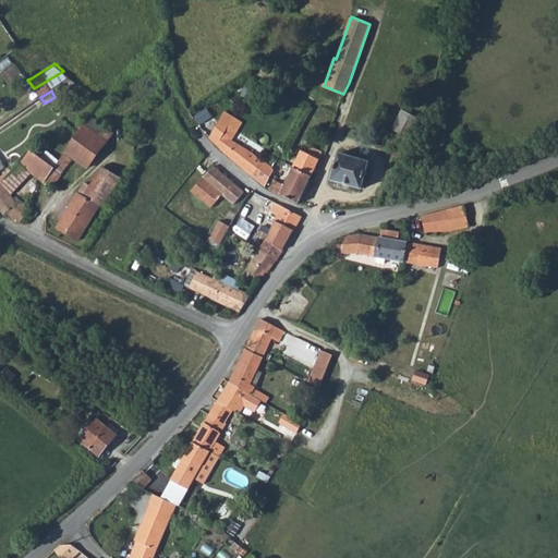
[(393,129),(411,137),(420,118),(402,109),(393,129)]
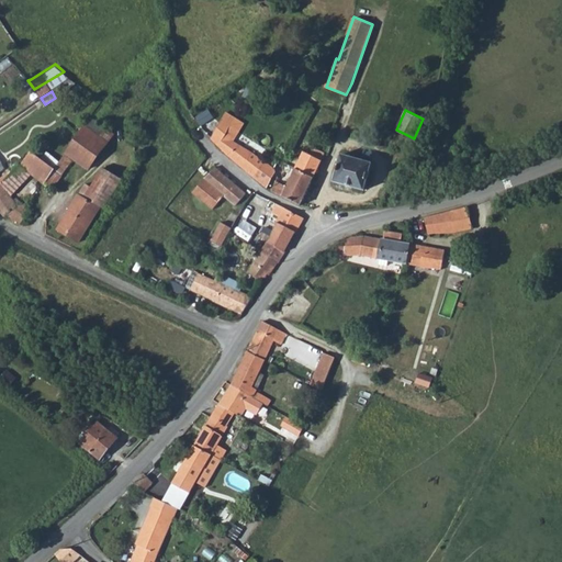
[(83,125),(107,142),(114,130),(91,113),(83,125)]
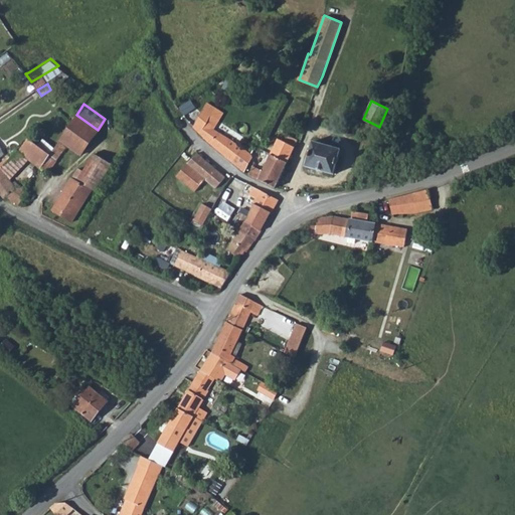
[(198,114),(192,128),(193,129),(200,136),(231,162),(240,150),(225,140),(211,131),(215,122),(198,114)]
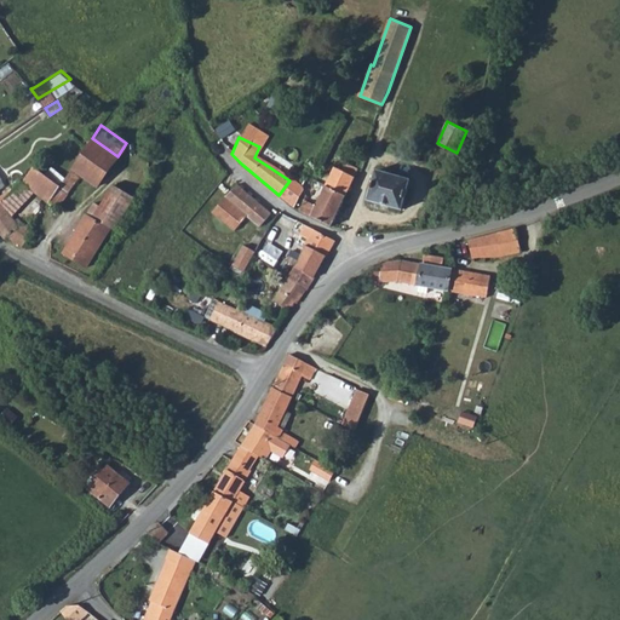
[(19,181),(34,190),(57,206),(75,181),(72,178),(76,172),(96,187),(118,156),(92,138),(58,184),(32,166),(19,181)]
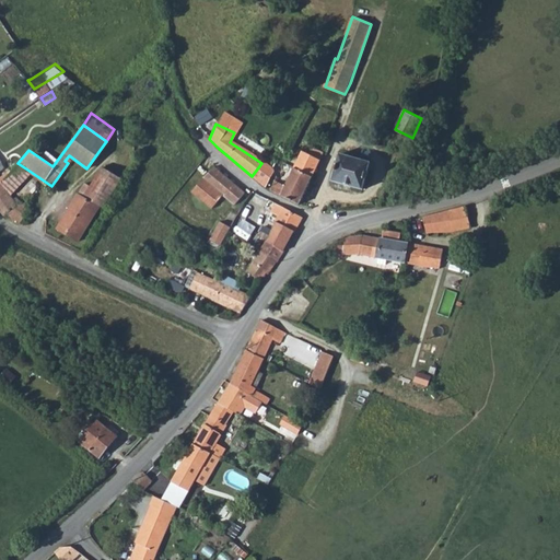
[(271,189),(300,202),(322,159),(302,150),(286,186),(276,182),(271,189)]
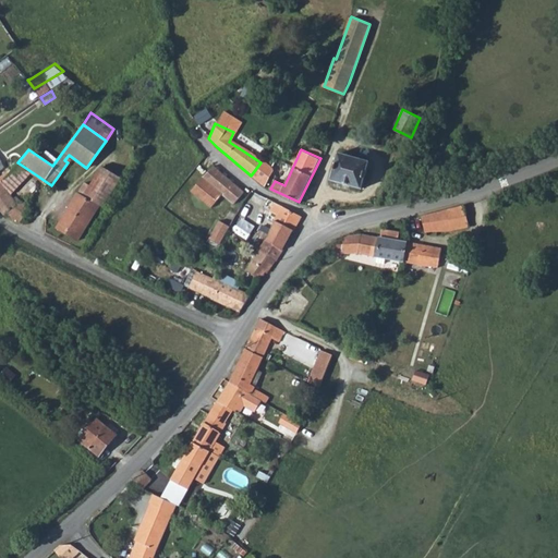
[(331,181),(362,191),(371,162),(339,153),(331,181)]
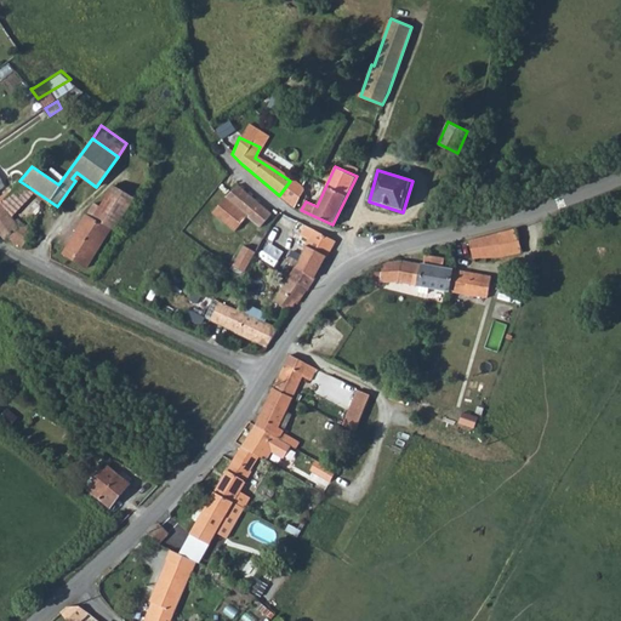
[(0,201),(0,205),(10,217),(34,191),(20,181),(3,199),(0,201)]
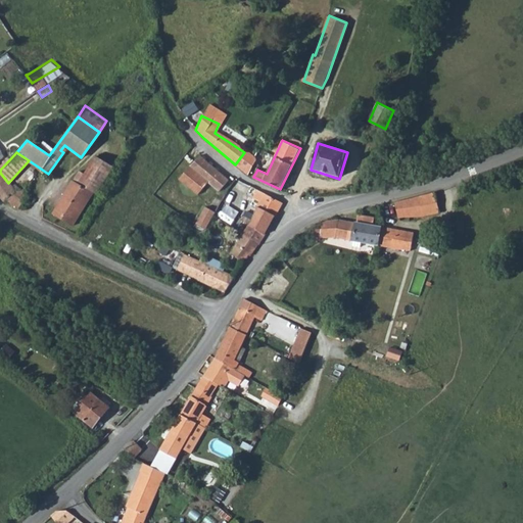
[(235,164),(247,175),(254,163),(256,160),(244,152),(235,164)]
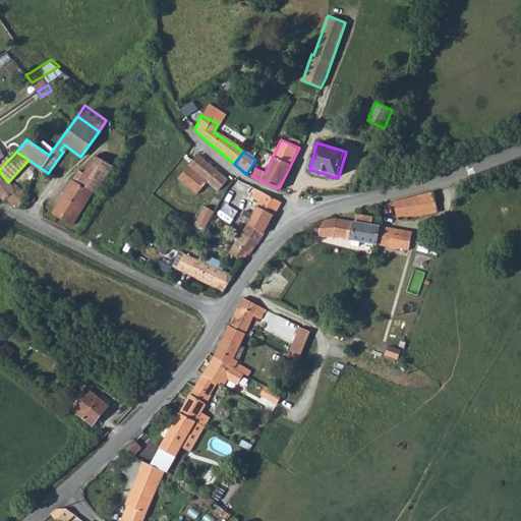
[(182,183),(193,193),(203,183),(196,178),(209,164),(196,154),(185,166),(183,169),(190,175),(182,183)]
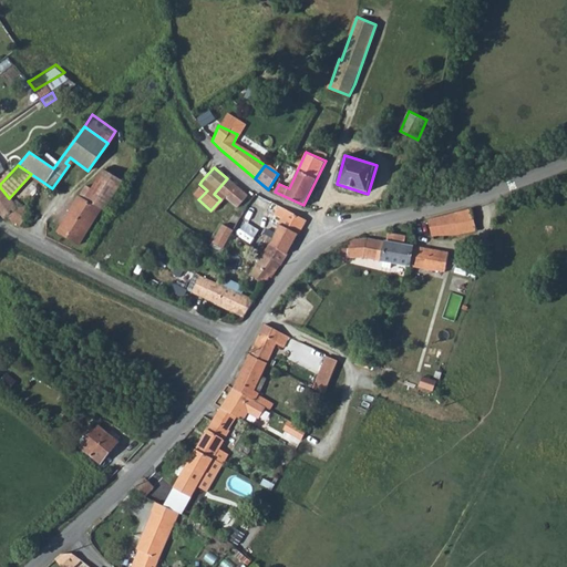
[(79,196),(101,208),(103,210),(120,182),(100,171),(90,189),(84,186),(79,196)]
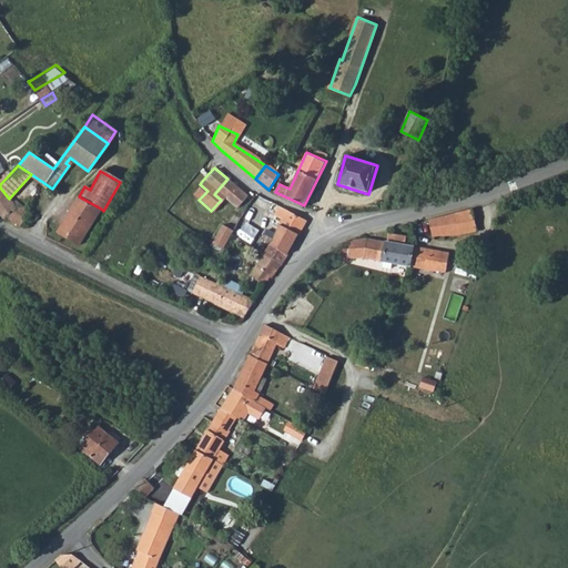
[(214,194),(221,200),(222,199),(234,209),(245,194),(227,179),(214,194)]
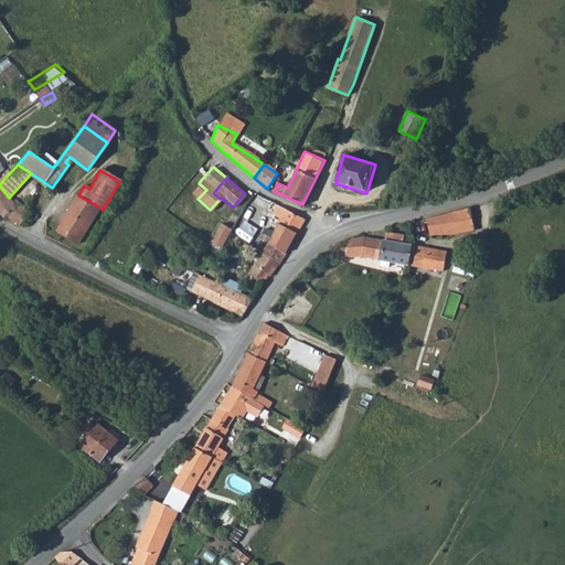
[(191,193),(198,199),(206,190),(199,183),(191,193)]
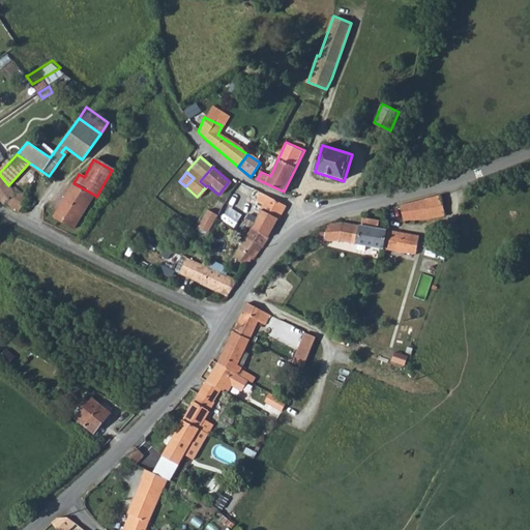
[(0,199),(4,204),(6,202),(15,207),(22,212),(30,200),(19,189),(16,193),(8,185),(0,175),(0,199)]
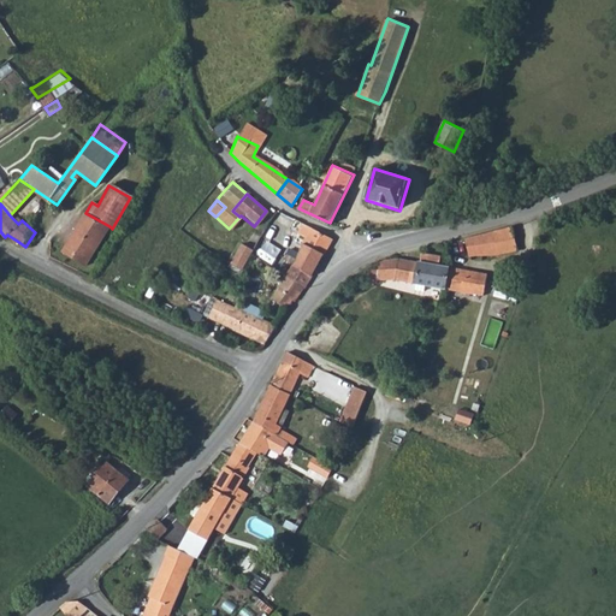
[(86,213),(64,250),(87,264),(110,226),(86,213)]
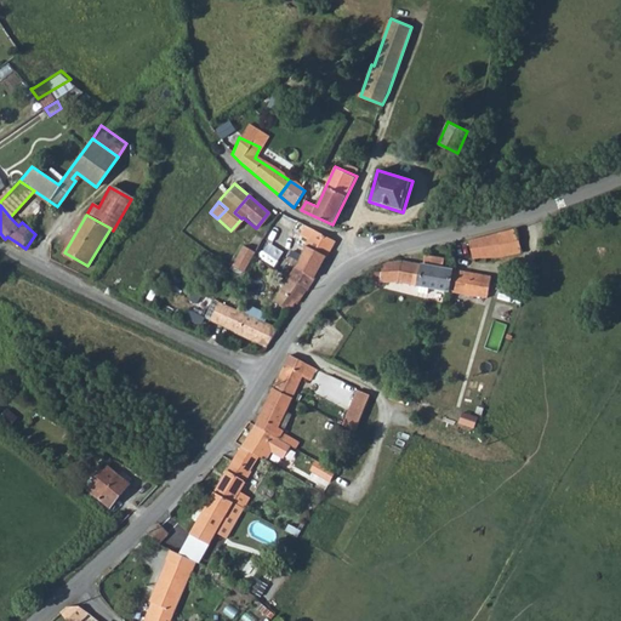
[(305,224),(301,234),(309,239),(306,246),(326,256),(334,239),(305,224)]
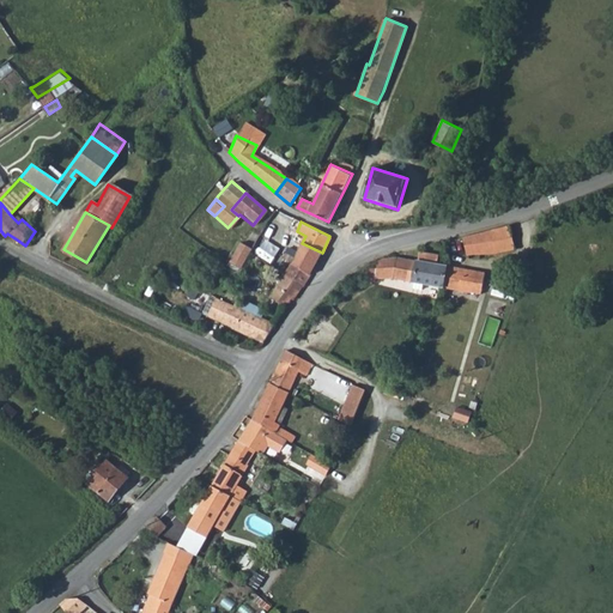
[(462,237),(467,255),(498,254),(515,248),(508,225),(462,237)]
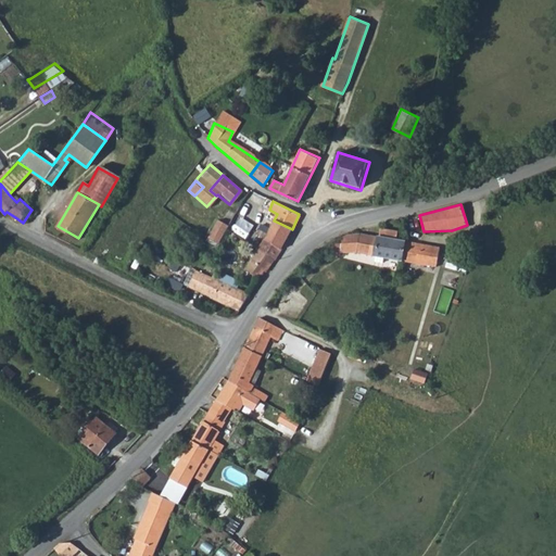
[(225,232),(227,229),(234,217),(225,212),(216,228),(225,232)]
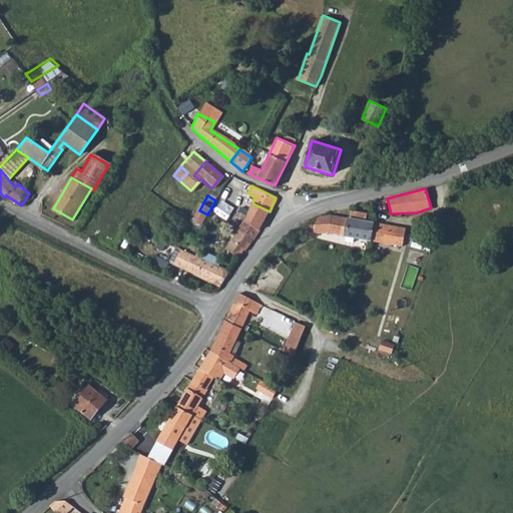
[(243,219),(261,228),(270,211),(252,203),(243,219)]
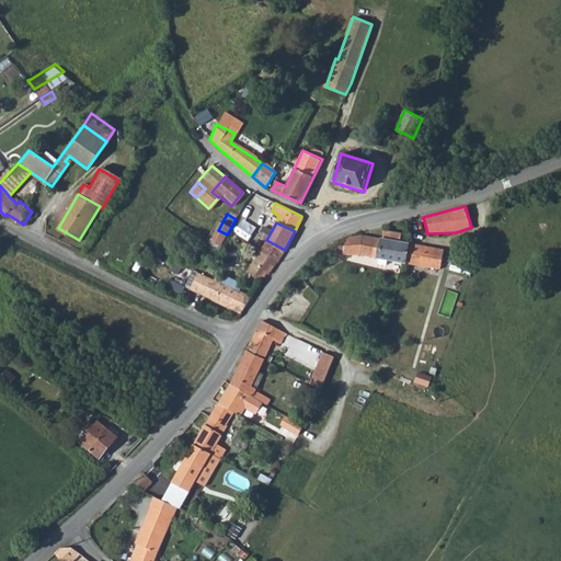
[(345,238),(344,254),(361,254),(378,258),(377,262),(386,263),(387,259),(404,262),(408,243),(400,242),(401,233),(384,231),(382,239),(364,236),(345,238)]
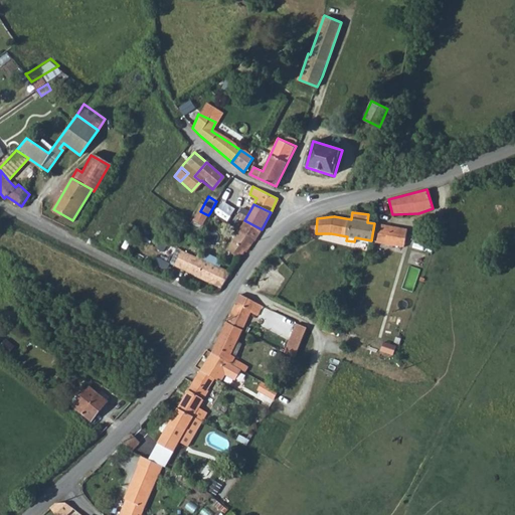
[(239,229),(254,239),(262,229),(244,220),(242,225),(239,229)]
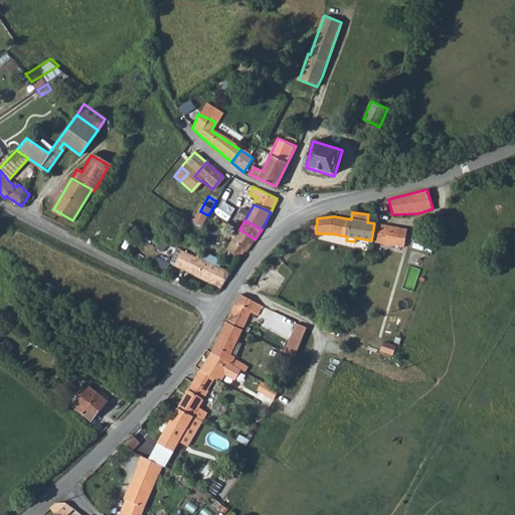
[(371,240),(399,245),(404,246),(408,229),(374,223),(371,240)]
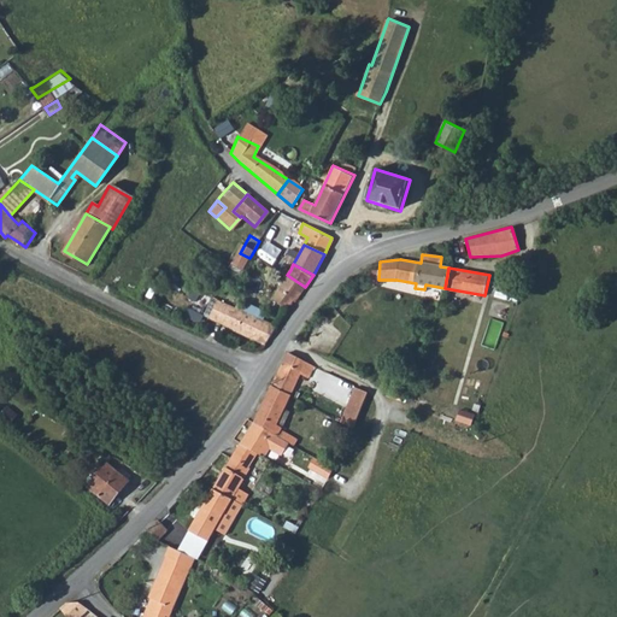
[(271,299),(287,310),(294,298),(297,300),(305,287),(287,275),(271,299)]
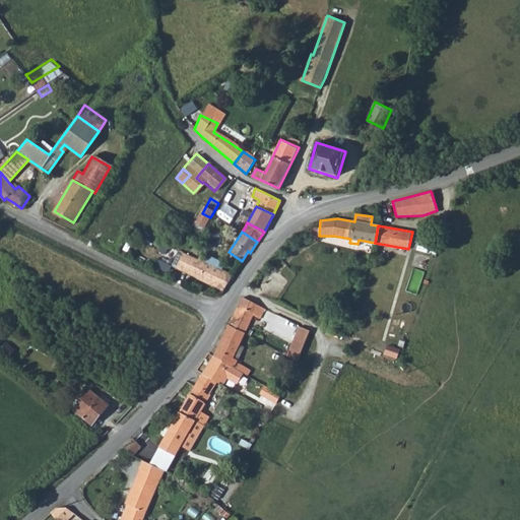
[(180,270),(192,276),(197,264),(203,267),(205,263),(187,255),(180,270)]
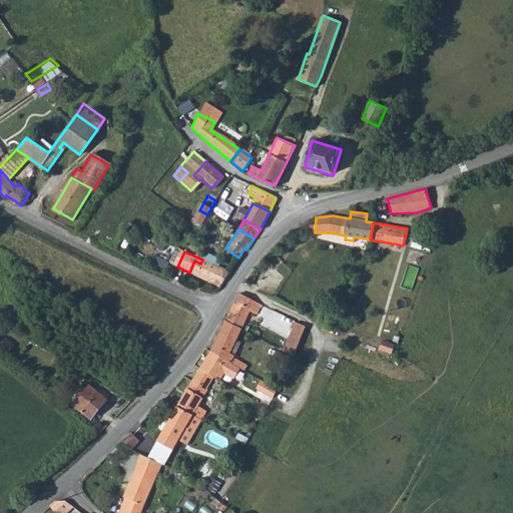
[(189,273),(220,287),(229,272),(214,266),(202,260),(200,264),(194,261),(189,273)]
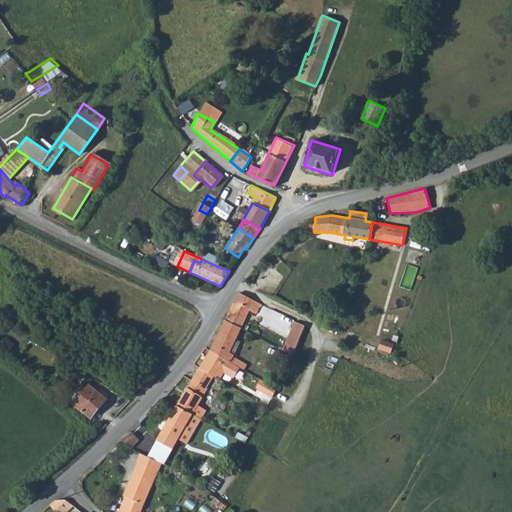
[(225,320),(236,325),(240,327),(247,312),(253,315),(259,302),(239,292),(225,320)]
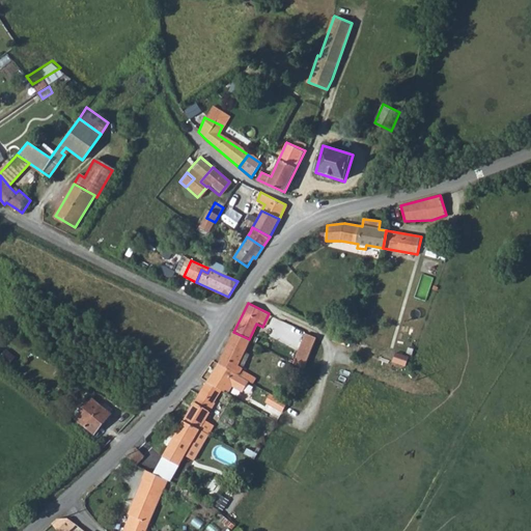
[(219,364),(250,383),(253,384),(256,379),(241,370),(249,354),(239,350),(245,337),(233,332),(219,364)]
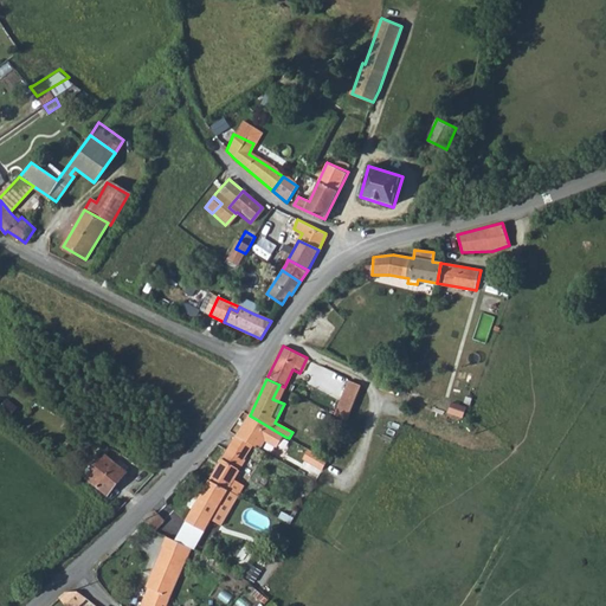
[(346,420),(352,404),(360,384),(349,379),(331,413),(346,420)]
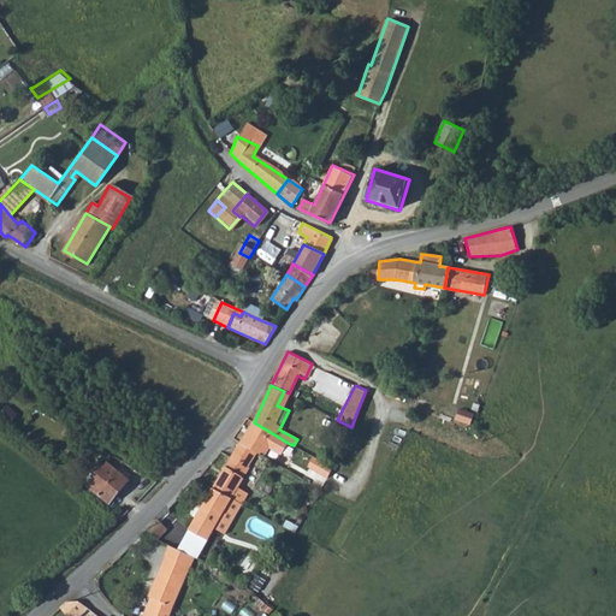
[(254,422),(253,422),(240,444),(256,454),(262,457),(264,455),(267,457),(271,450),(284,457),(290,444),(254,422)]
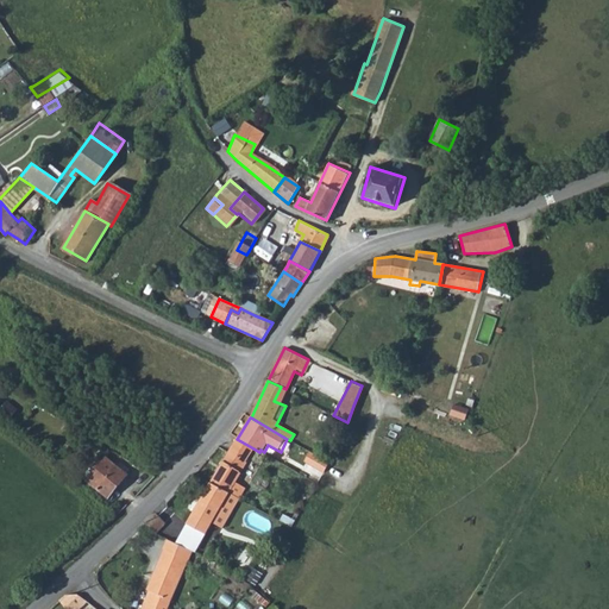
[(209,484),(228,495),(248,463),(245,462),(253,449),(237,439),(209,484)]
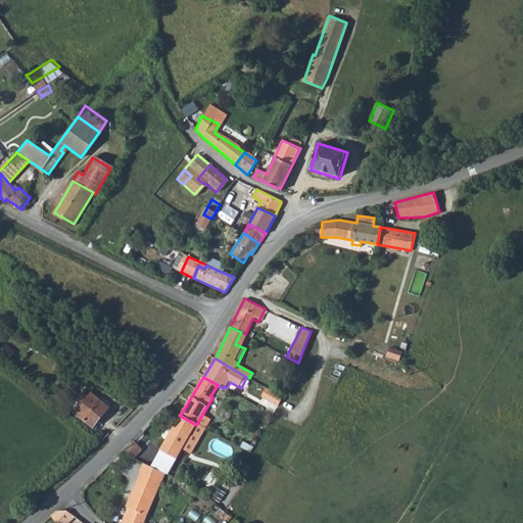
[(276,394),(265,387),(260,396),(277,406),(282,396),(276,394)]
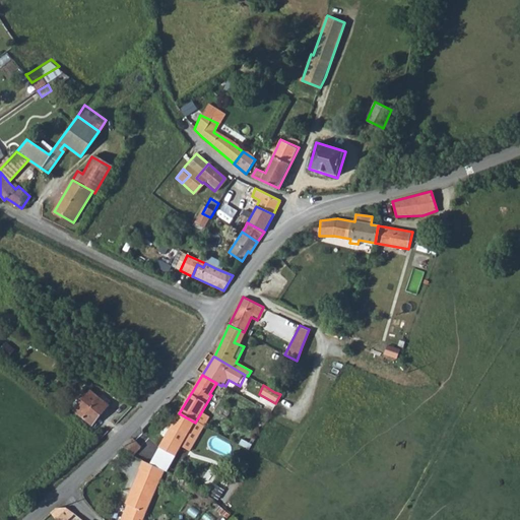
[(74,410),(92,425),(109,404),(107,402),(110,399),(104,393),(100,397),(90,390),(74,410)]
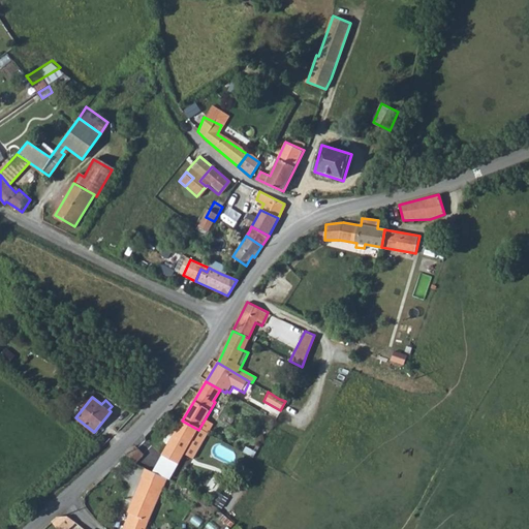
[(161,456),(170,462),(175,454),(178,456),(180,453),(183,455),(198,430),(182,421),(161,456)]
